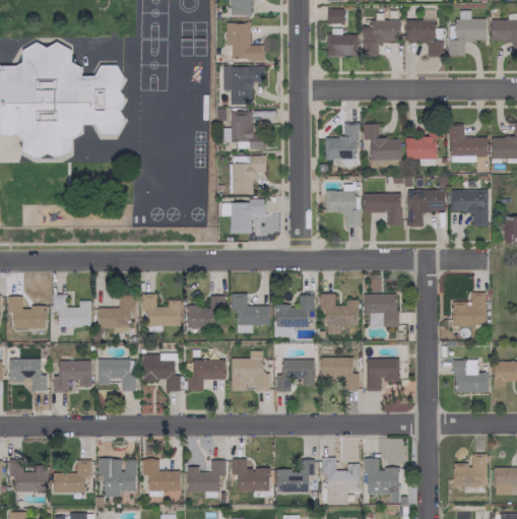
[(252,16),(252,0),(231,0),(231,15),(252,16)]
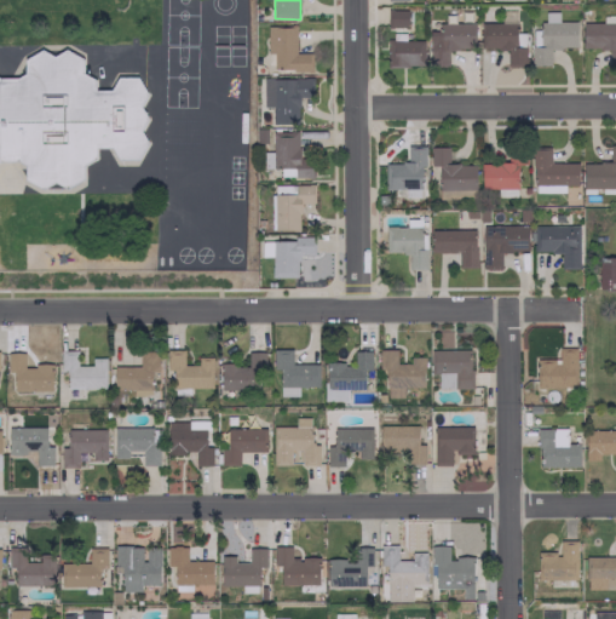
[(410,28),(410,10),(390,11),(390,28),(410,28)]
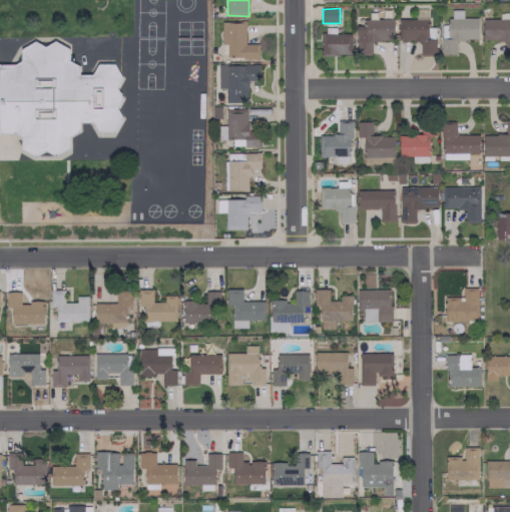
[(480,19),(465,18),(465,11),(454,10),(454,19),(450,19),(450,39),(442,39),(442,54),(458,55),(458,40),(480,40),(480,19)]
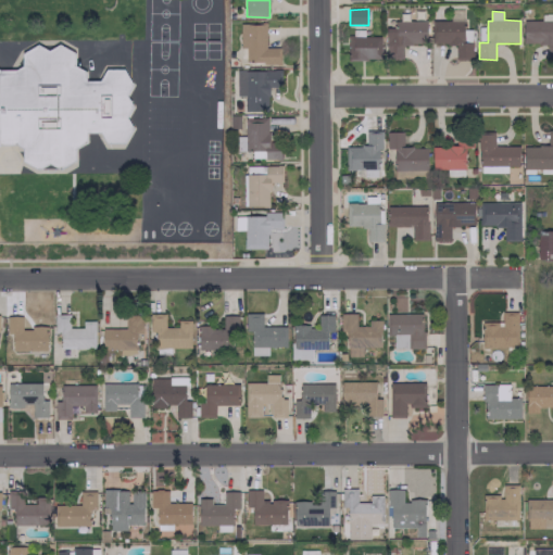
[(552,20),(525,22),(526,45),(549,43),(550,58),(552,58),(552,20)]
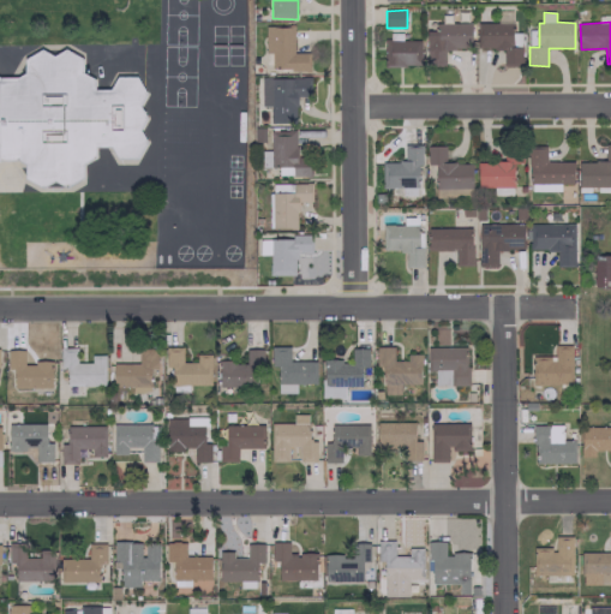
[(474,49),(473,23),(438,24),(439,31),(429,31),(430,66),(448,66),(447,49),(474,49)]
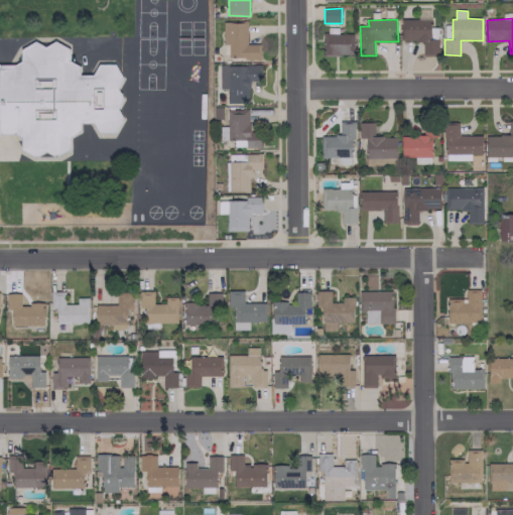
[(440,55),(439,28),(432,28),(432,19),(402,20),(403,41),(424,40),(425,56),(440,55)]
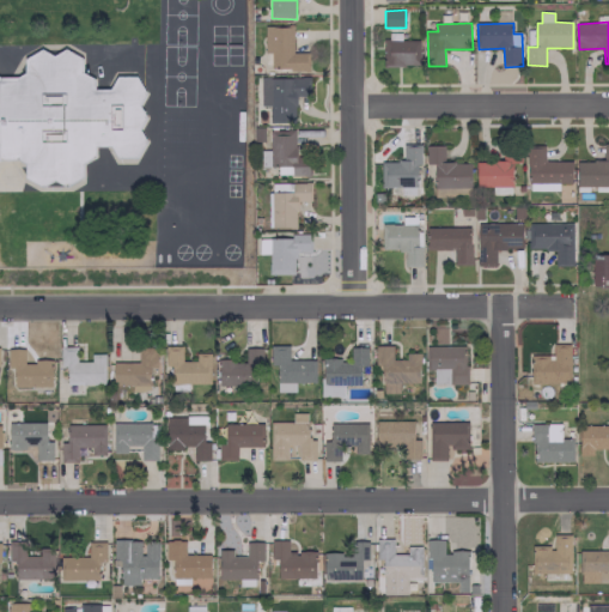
[(267,26),(267,54),(273,54),(274,71),(309,70),(309,54),(296,54),(294,26),(267,26)]
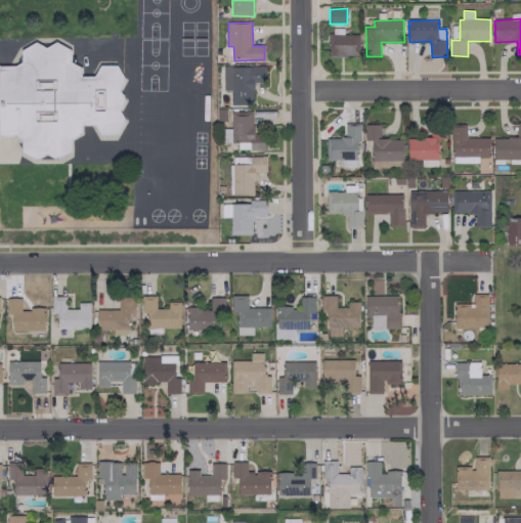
[(330,57),(360,56),(360,35),(330,35),(330,57)]
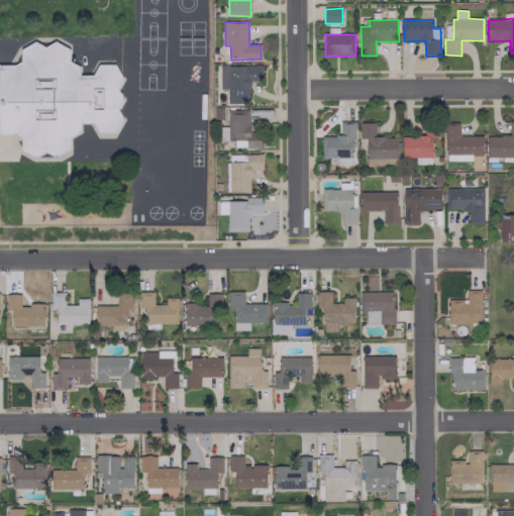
[(0,138),(2,135),(19,135),(23,138),(23,155),(65,156),(82,129),(120,130),(121,128),(123,62),(81,76),(72,50),(56,40),(27,49),(16,66),(0,65),(0,138)]
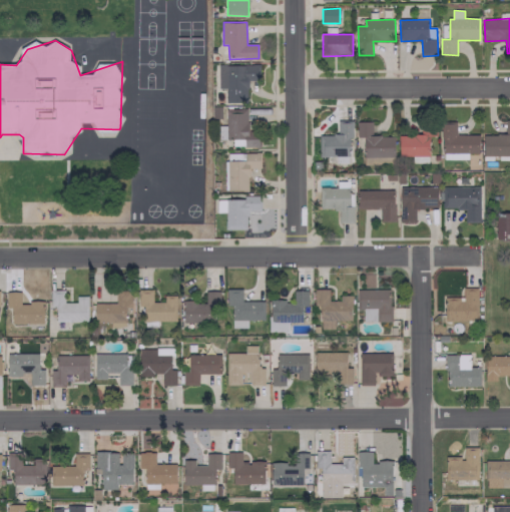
[(219,65),(220,89),(228,89),(228,103),(249,103),(248,81),(261,81),(261,65),(219,65)]
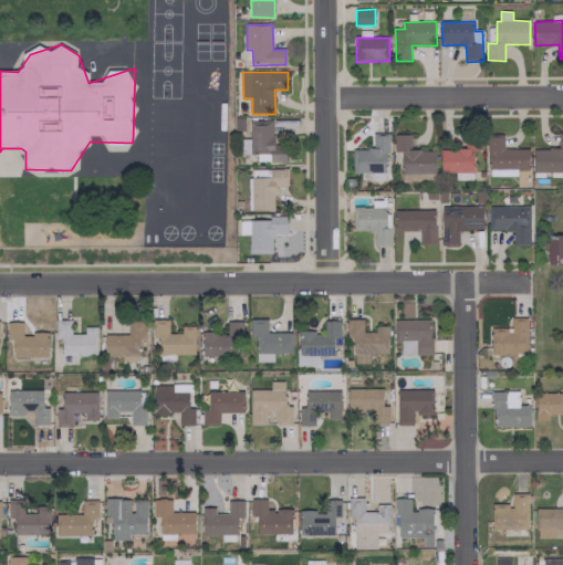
[(253,121),(253,163),(287,163),(287,145),(275,145),(274,121),(253,121)]
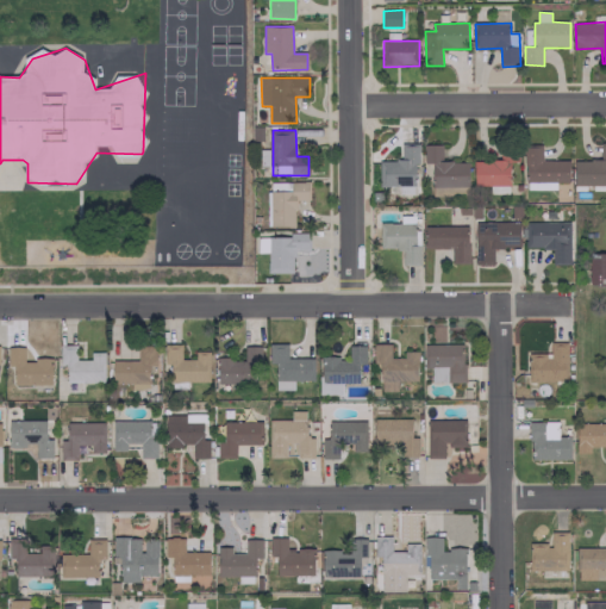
[(576,186),(605,186),(605,143),(603,143),(603,162),(576,161),(576,186)]
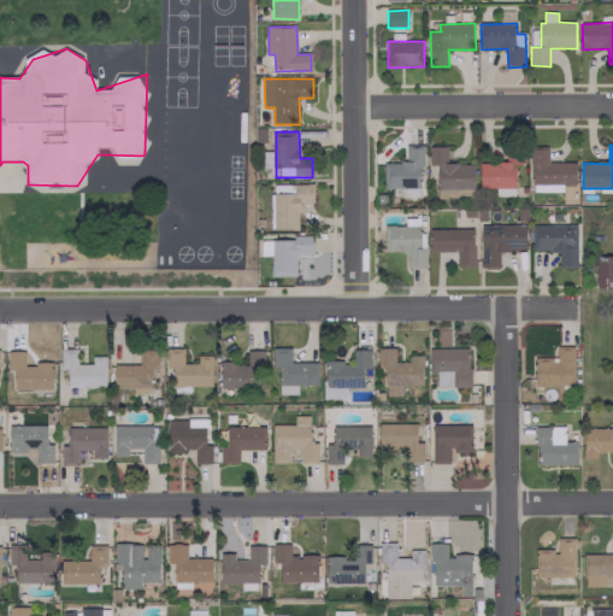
[(385,163),(385,188),(424,189),(424,146),(408,146),(407,163),(385,163)]
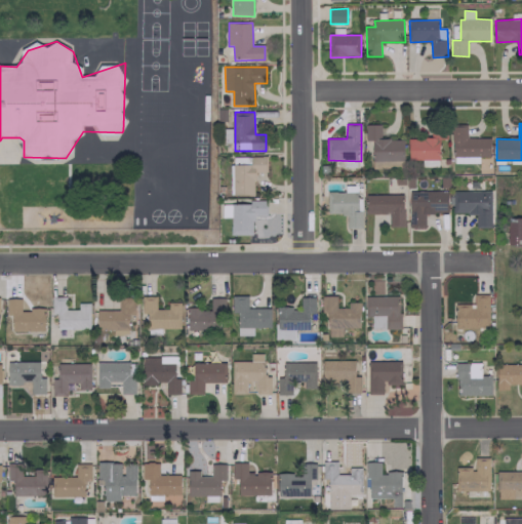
[(405,162),(406,139),(383,139),(383,125),(367,125),(367,142),(374,142),(374,161),(405,162)]
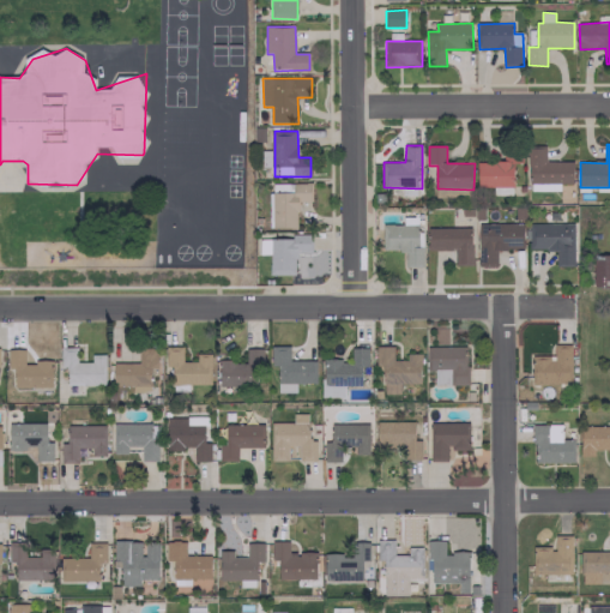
[(531,191),(562,192),(562,185),(574,185),(575,162),(548,162),(548,146),(531,146),(531,191)]
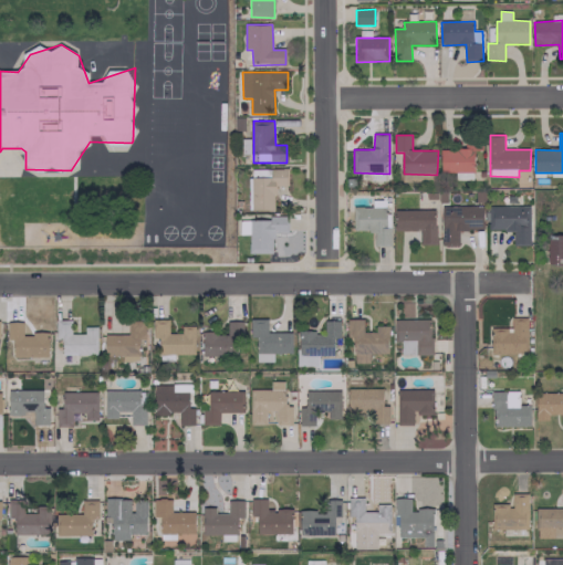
[(476,150),(483,150),(483,139),(467,140),(467,149),(441,149),(442,174),(476,173),(476,150)]
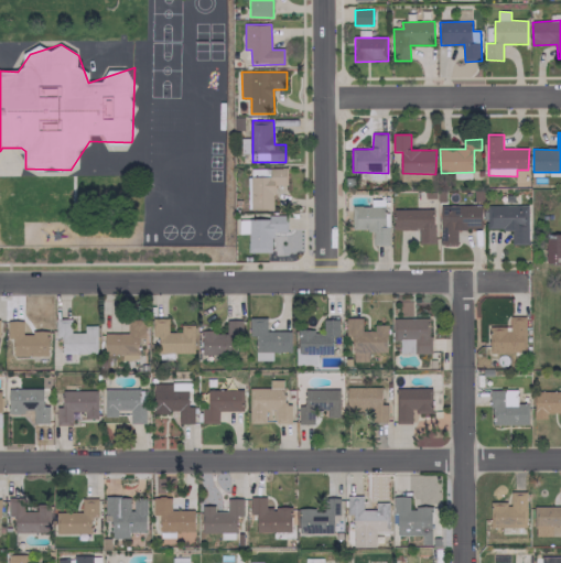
[(276,209),(274,186),(289,186),(289,169),(251,170),(252,209),(276,209)]
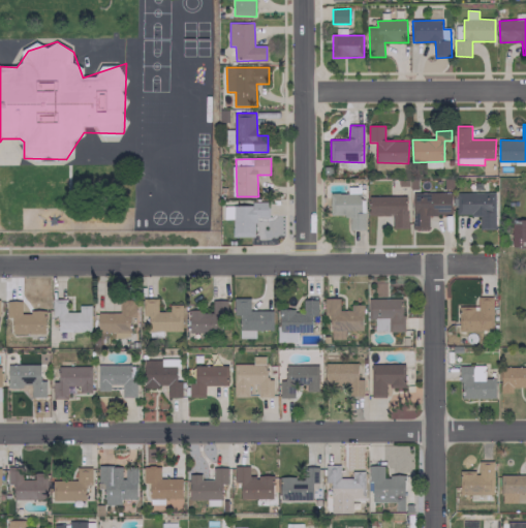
[(453,215),(453,192),(414,193),(414,230),(430,230),(430,215),(453,215)]
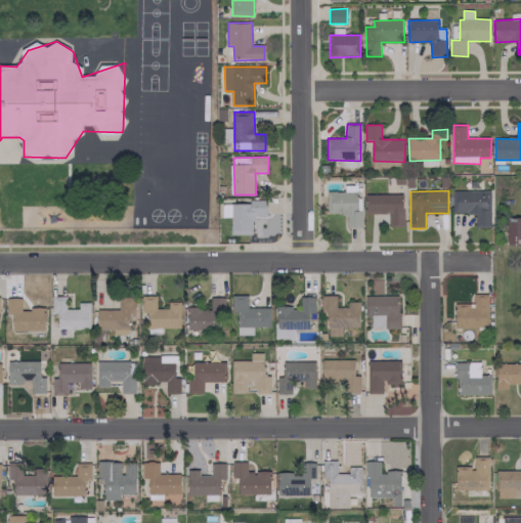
[(453,214),(476,213),(476,227),(492,227),(492,191),(453,191),(453,214)]
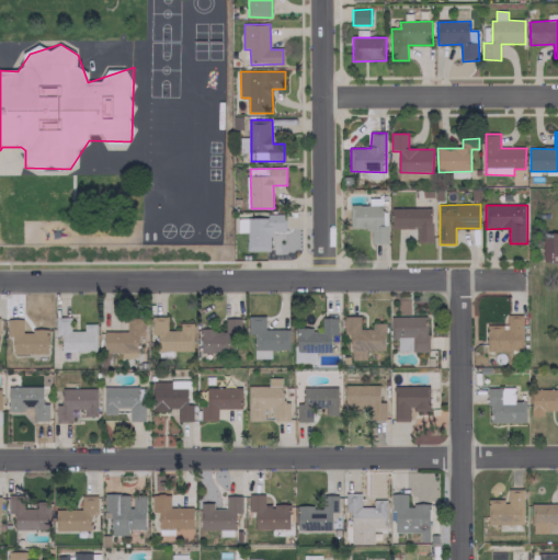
[(351,230),(372,229),(373,244),(388,244),(388,206),(351,206),(351,230)]
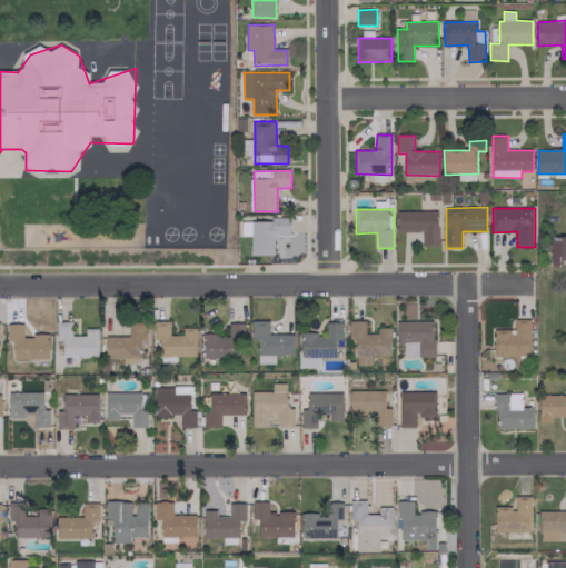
[(399,233),(424,232),(424,247),(440,247),(439,211),(398,212),(399,233)]
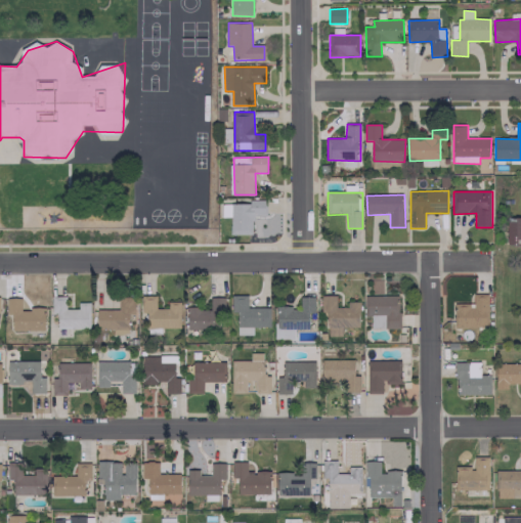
[(254,234),(254,216),(268,216),(268,200),(251,201),(251,205),(223,205),(223,218),(231,218),(232,235),(254,234)]
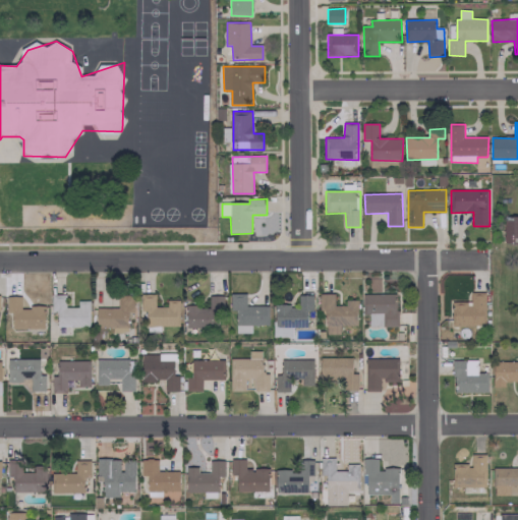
[(506,243),(517,242),(517,217),(506,217),(506,243)]
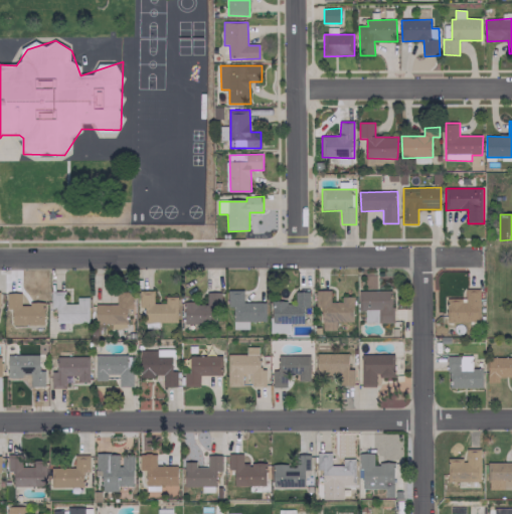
[(449,299),(449,322),(482,322),(481,290),(467,290),(467,299),(449,299)]
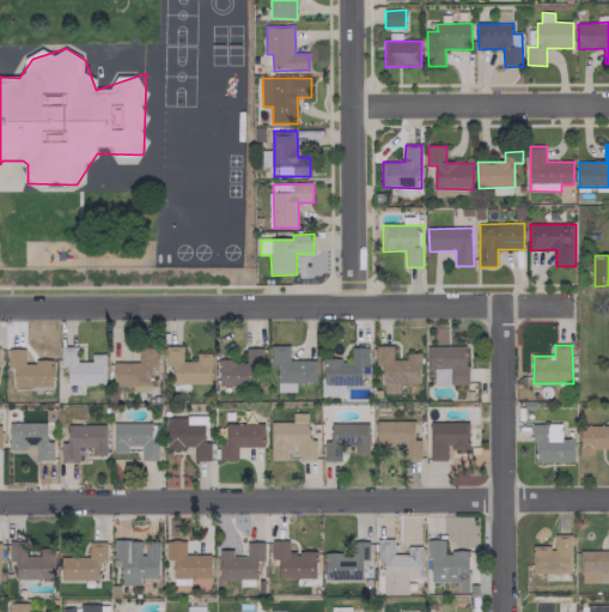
[(213,355),(199,355),(199,362),(184,362),(184,347),(169,346),(169,367),(175,367),(175,385),(213,385),(213,355)]
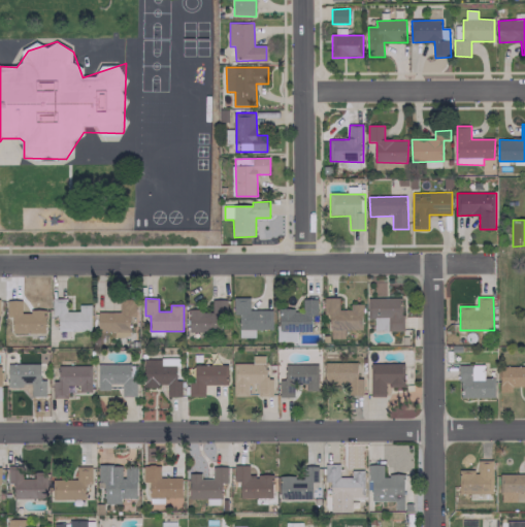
[(274,330),(273,310),(252,310),(251,298),(235,298),(235,323),(240,323),(240,338),(257,337),(257,330),(274,330)]
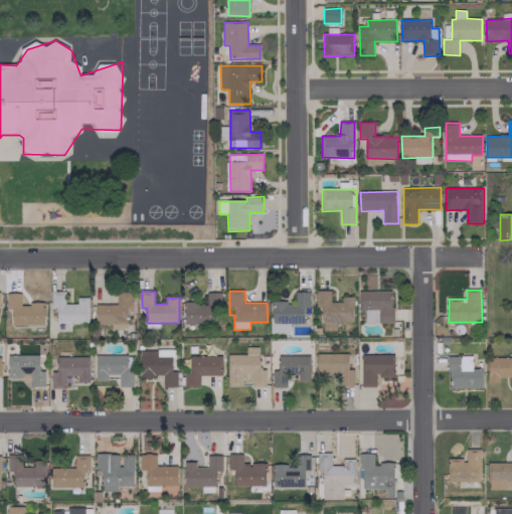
[(355,322),(355,297),(343,298),(343,303),(332,303),(332,291),(321,291),(321,331),(338,331),(338,322),(355,322)]
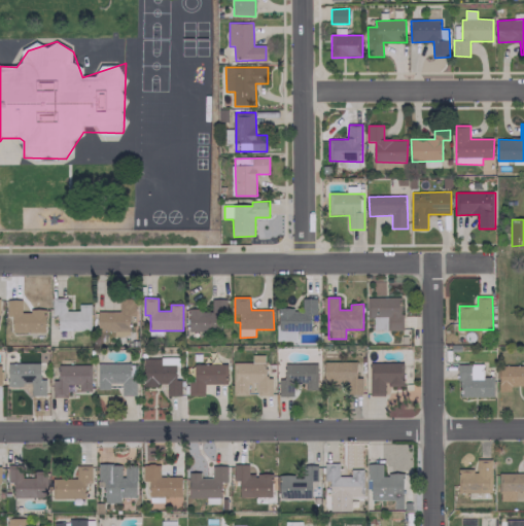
[(404,297),(369,299),(370,318),(375,318),(376,331),(404,330),(404,297)]
